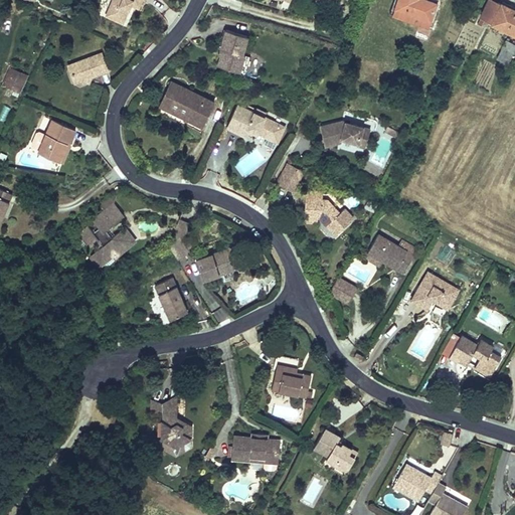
[(129,3),(131,4),(139,7),(141,0),(112,0),(106,15),(123,22),(129,8),(127,7),(129,3)]
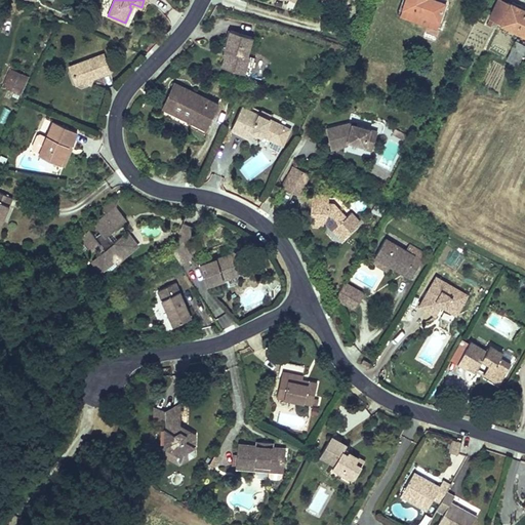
[(524,10),(524,12),(512,6),(512,4),(502,0),(498,0),(490,18),(494,19),(524,35),(524,10)]
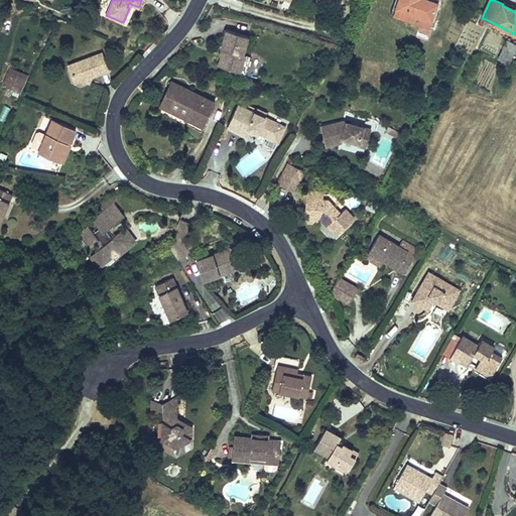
[(441,5),(437,4),(431,21),(429,27),(432,29),(441,5)]
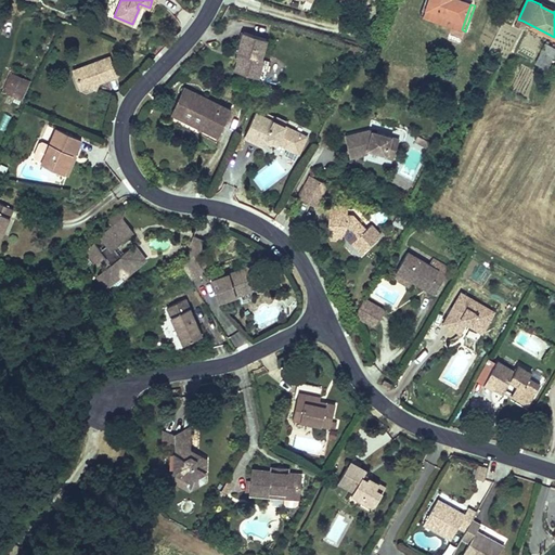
[(462,29),(464,23),(425,9),(423,15),(462,29)]
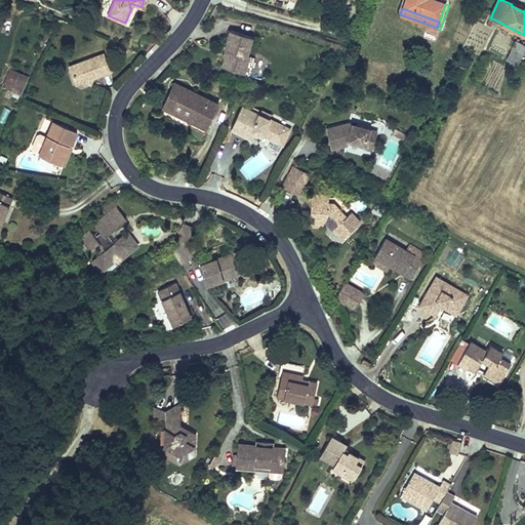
[(223,67),(244,73),(249,55),(247,55),(252,37),(231,31),(226,49),(228,50),(223,67)]
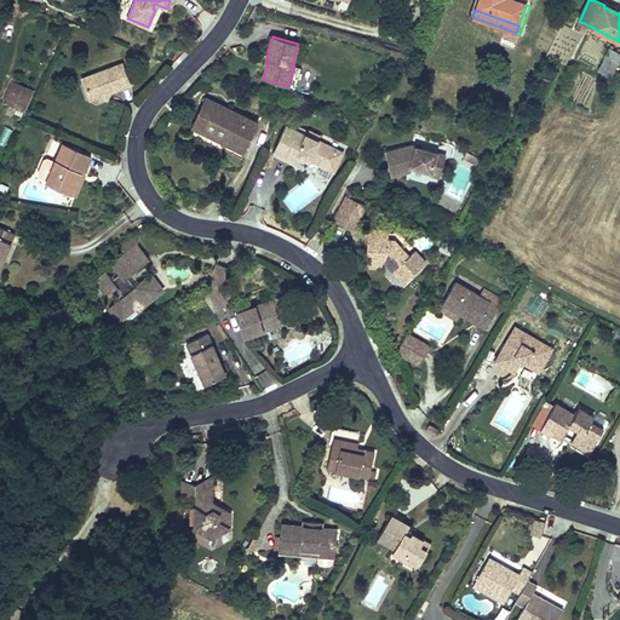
[(619,57),(619,53),(609,49),(598,72),(610,76),(619,57)]
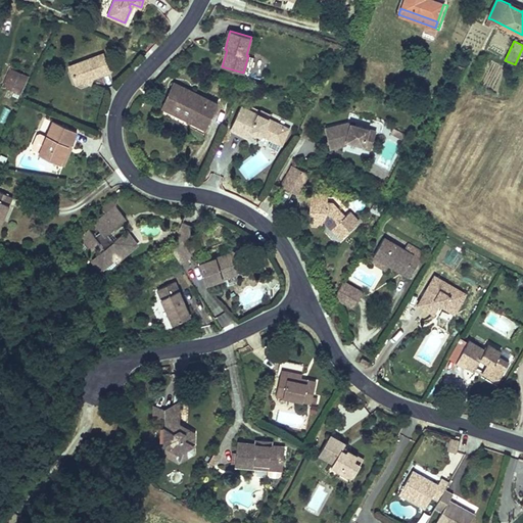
[(79,63),(74,75),(85,80),(93,77),(109,70),(103,54),(79,63)]
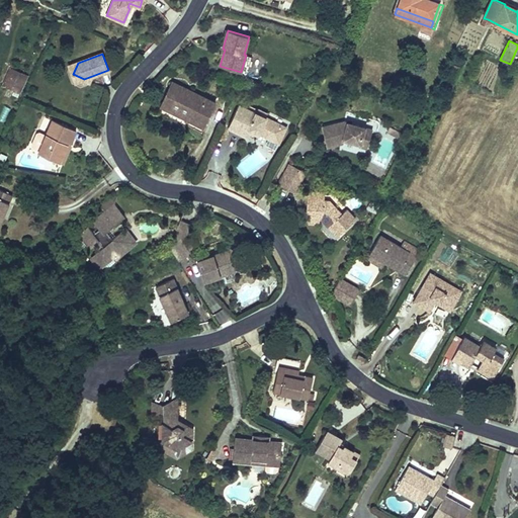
[(252,57),(246,55),(241,72),(240,75),(246,76),(252,57)]
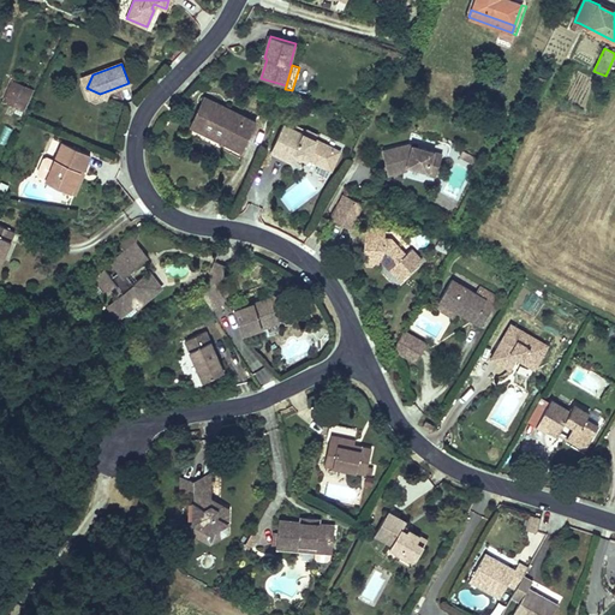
[(82,78),(87,88),(93,75),(82,78)]
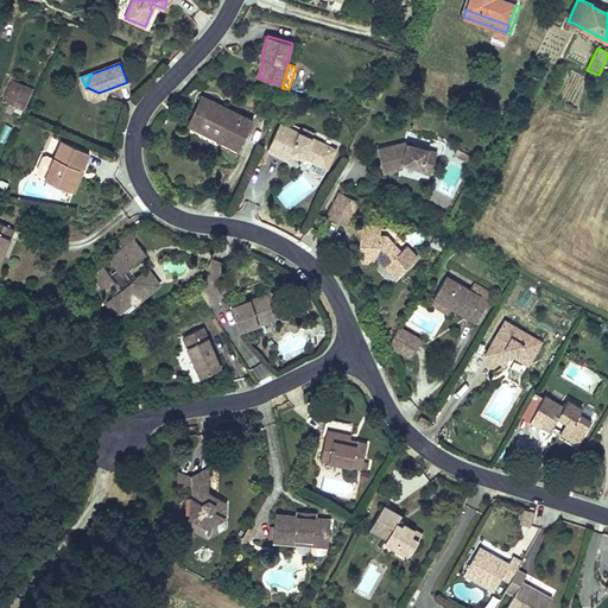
[(32,89),(13,81),(4,100),(23,108),(32,89)]
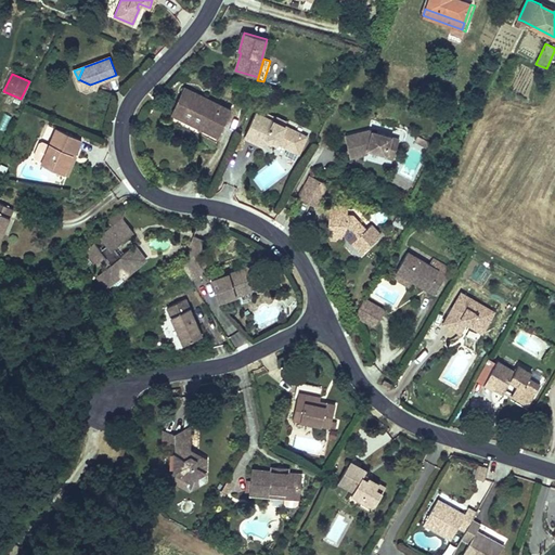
[(81,89),(90,85),(78,79),(81,89)]
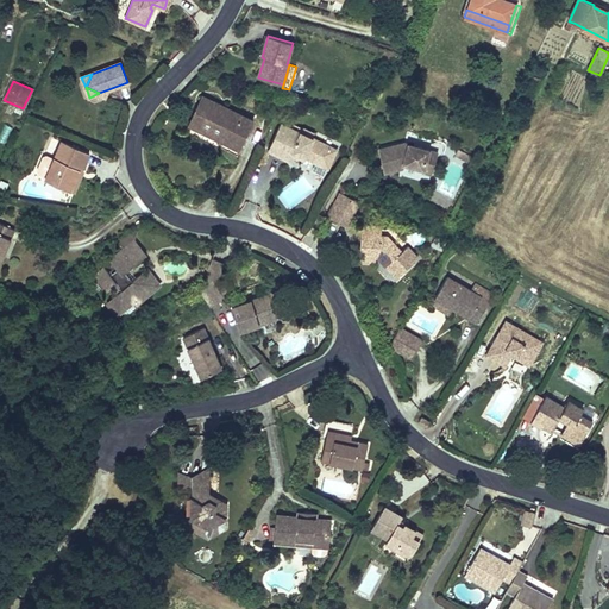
[(189,125),(198,129),(211,100),(202,96),(189,125)]
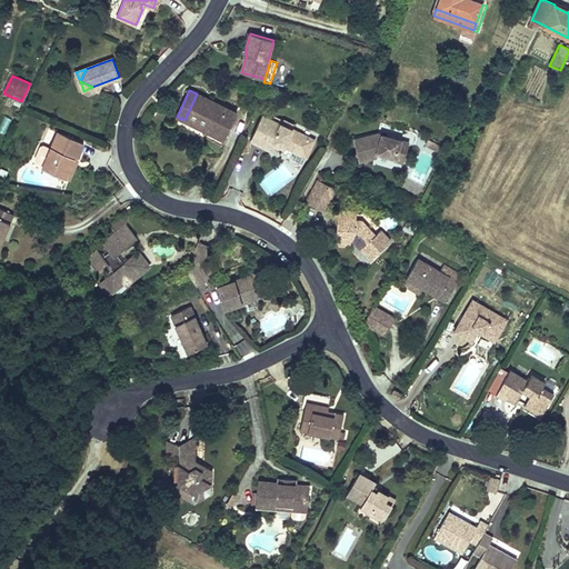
[(237,112),(197,93),(185,120),(225,139),(237,112)]
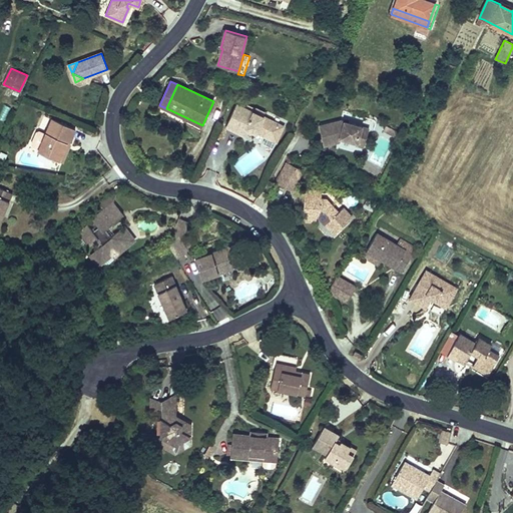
[(262,118),(263,116),(265,113),(247,104),(245,108),(236,104),(225,127),(243,135),(245,131),(246,127),(257,131),(266,136),(267,134),(278,139),(284,126),(273,120),(272,123),(262,118)]
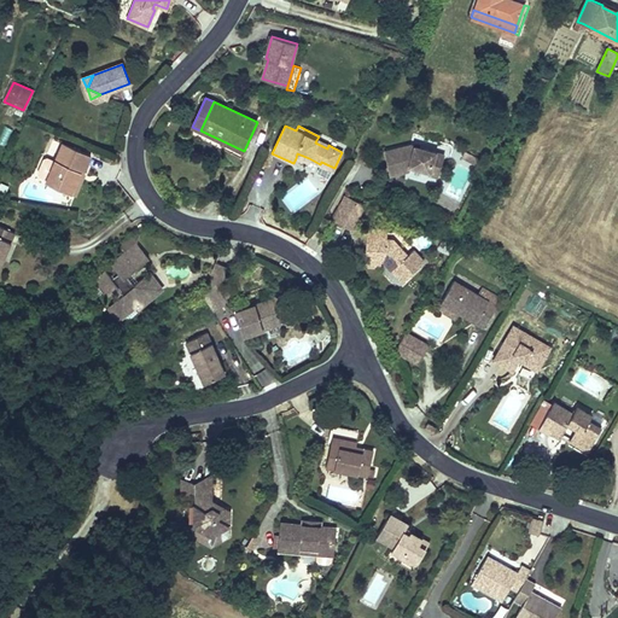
[(70,193),(80,170),(83,172),(91,155),(63,143),(54,162),(47,180),(46,182),(70,193)]
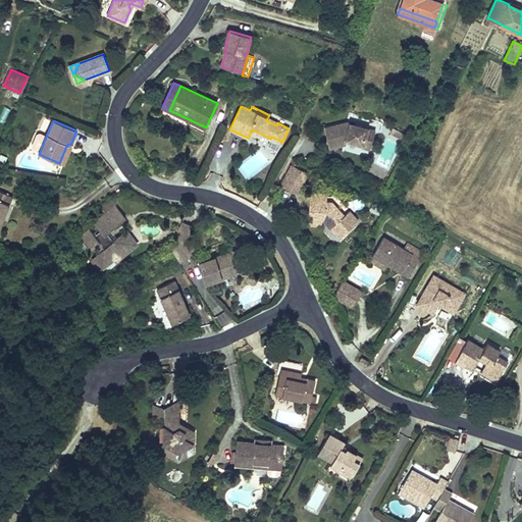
[(347,140),(363,145),(365,140),(372,142),(375,132),(347,122),(324,127),(329,148),(345,144),(347,140)]
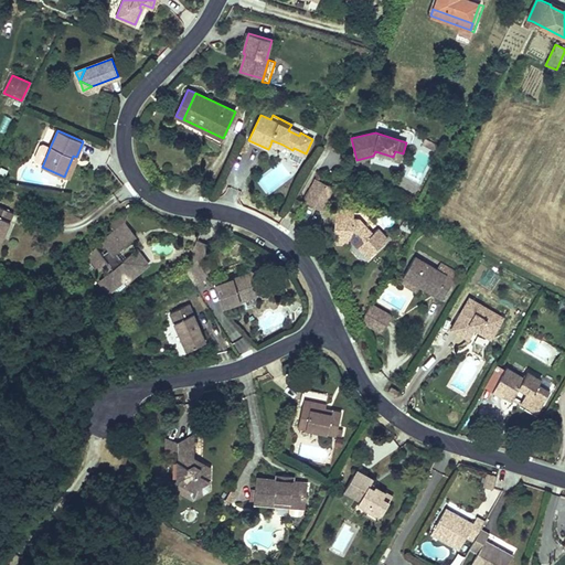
[(425,138),(423,144),(437,151),(439,146),(425,138)]
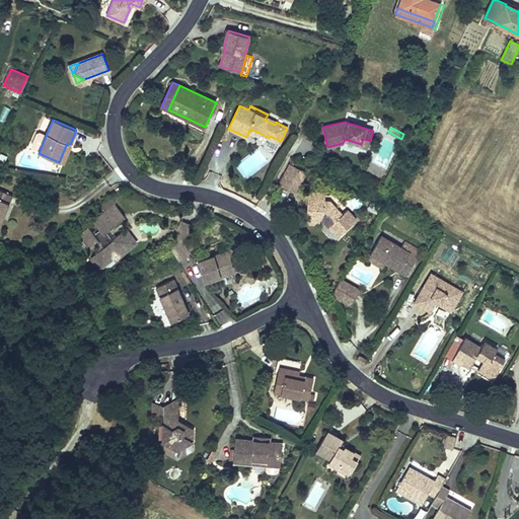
[(32,148),(40,151),(46,136),(40,133),(36,134),(31,145),(32,148)]
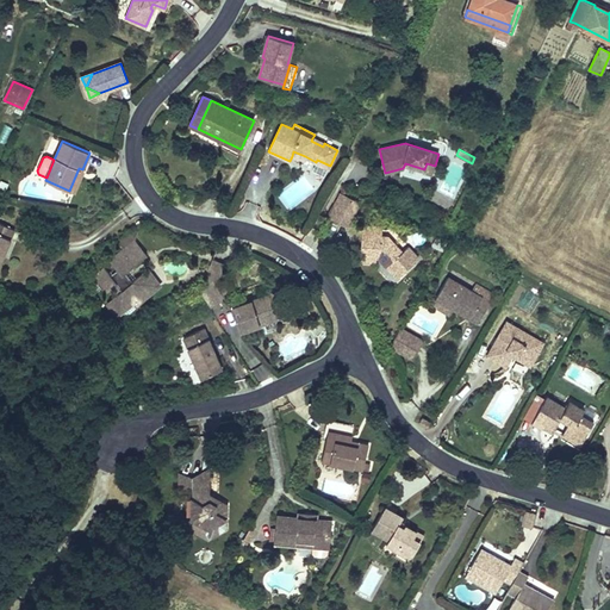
[(433,175),(435,166),(427,163),(424,169),(423,172),(433,175)]
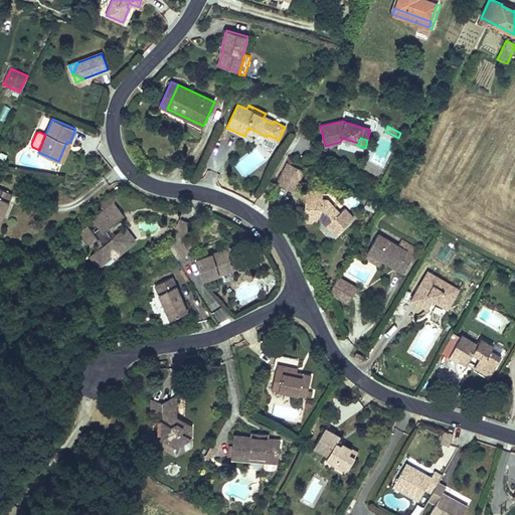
[(69,143),(66,142),(58,161),(62,162),(70,144),(69,143)]
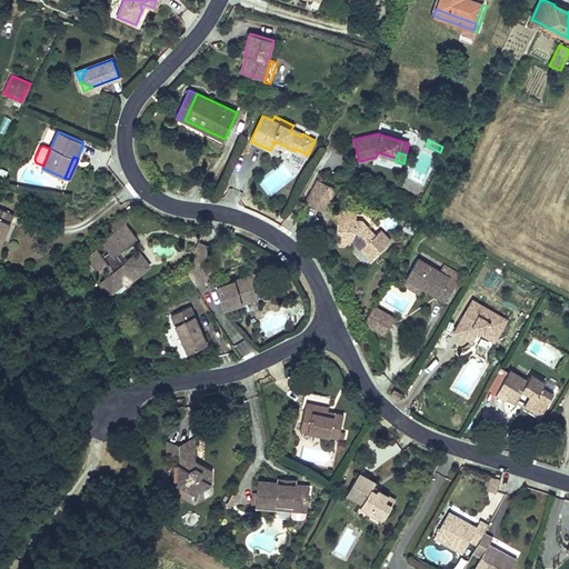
[(318,181),(313,189),(330,198),(335,190),(318,181)]
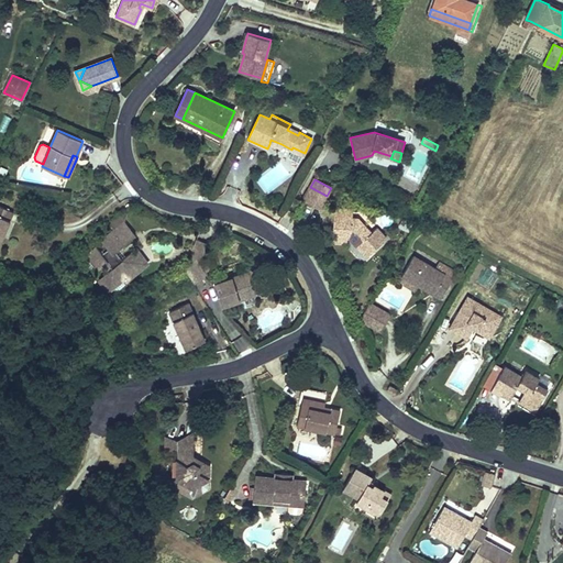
[(321,208),(327,196),(310,187),(304,200),(321,208)]
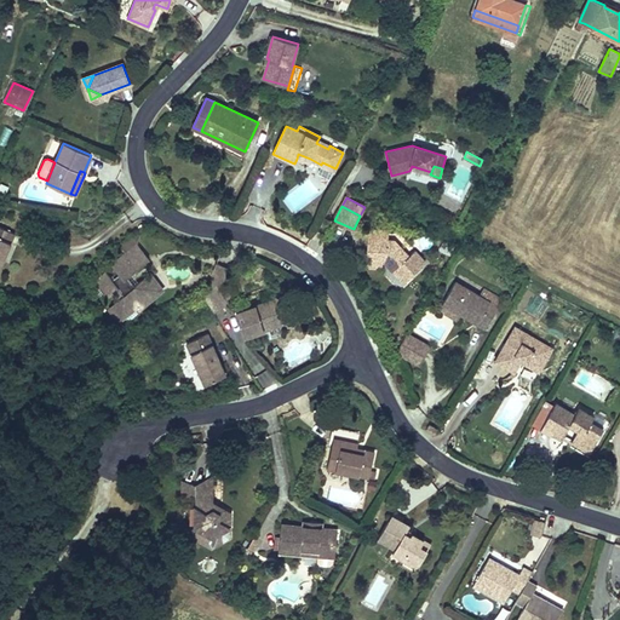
[(0,267),(15,234),(0,227),(0,267)]
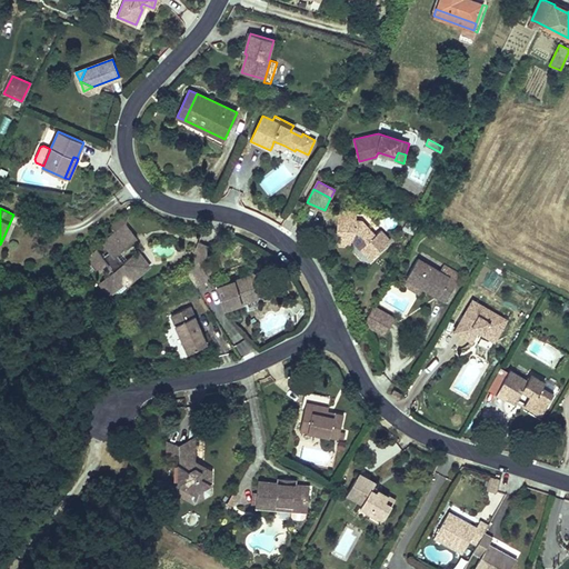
[(338,211),(338,219),(356,220),(356,212),(338,211)]
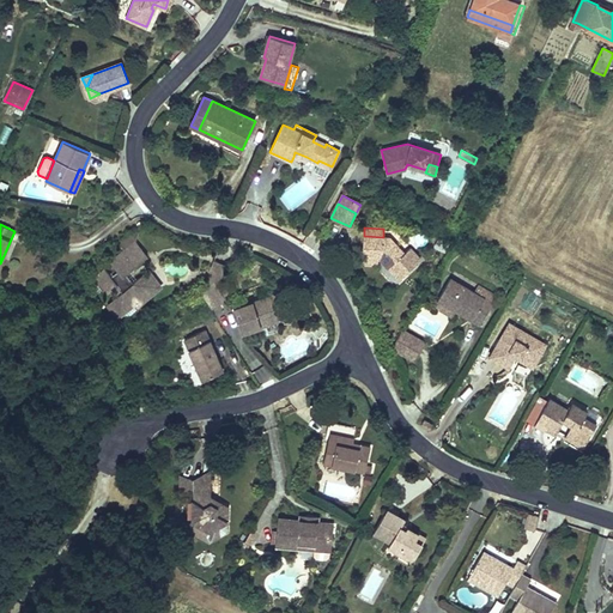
[(135,232),(129,235),(135,242),(140,231),(135,232)]
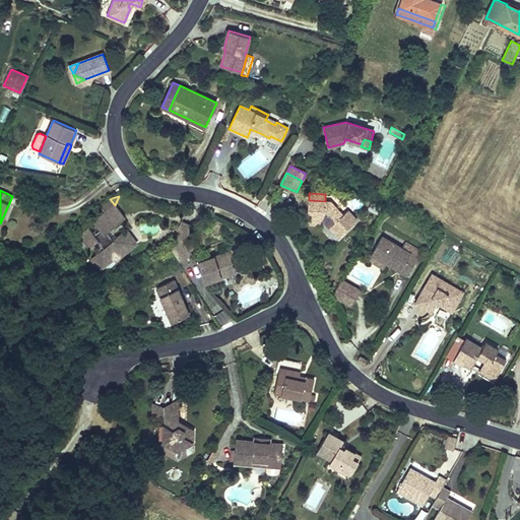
[(94,254),(104,265),(107,268),(115,262),(113,258),(114,257),(121,251),(120,249),(129,242),(121,233),(113,240),(107,232),(125,217),(115,205),(110,199),(101,207),(106,213),(93,222),(100,230),(94,235),(88,226),(79,235),(90,249),(100,242),(104,247),(94,254)]
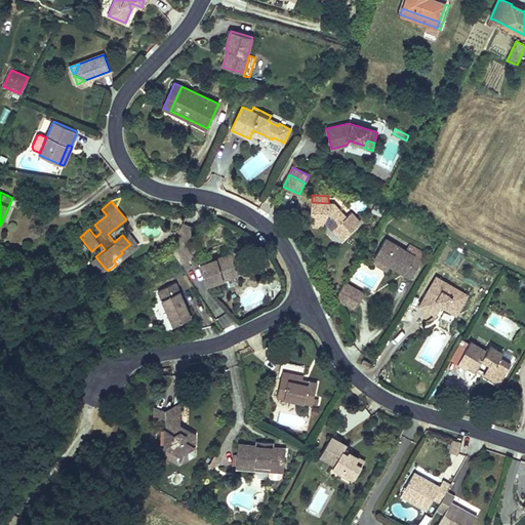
[(328,203),(312,202),(311,211),(316,211),(315,220),(323,221),(325,221),(341,240),(360,223),(351,212),(346,217),(333,204),(328,203)]
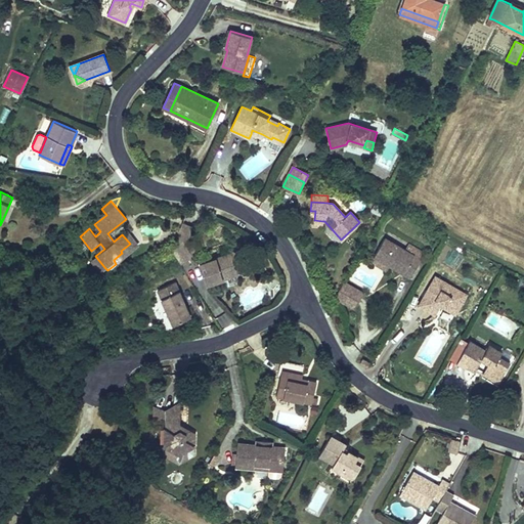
[(384,209),(376,204),(372,211),(380,216),(384,209)]
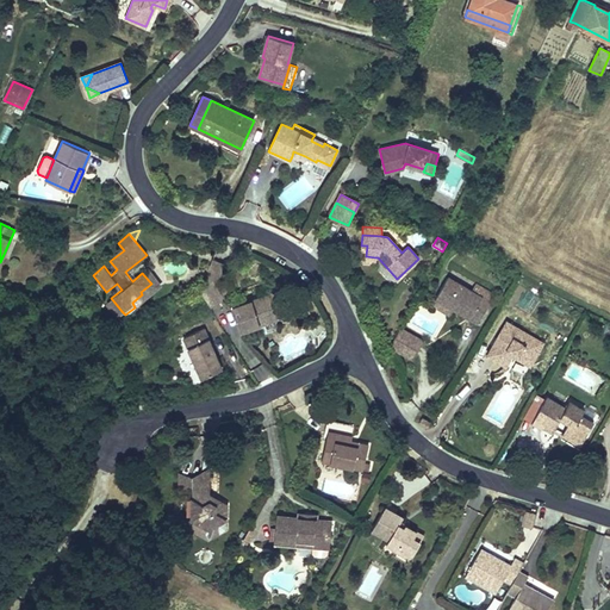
[(375,262),(375,257),(366,256),(367,246),(361,246),(360,261),(375,262)]
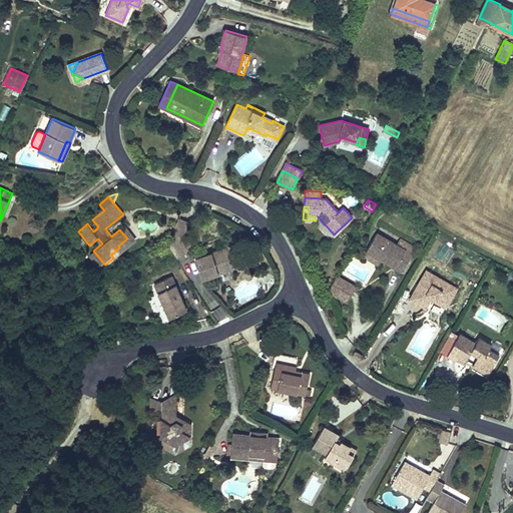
[(180,217),(177,225),(175,230),(173,237),(185,230),(189,221),(180,217)]
